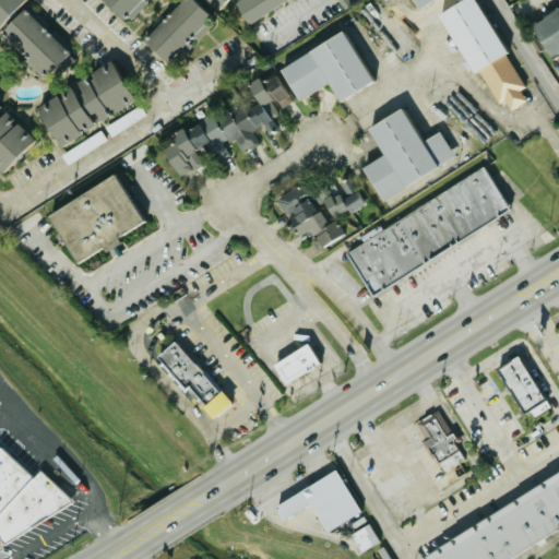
[(0,0),(0,23),(22,0),(0,0)]
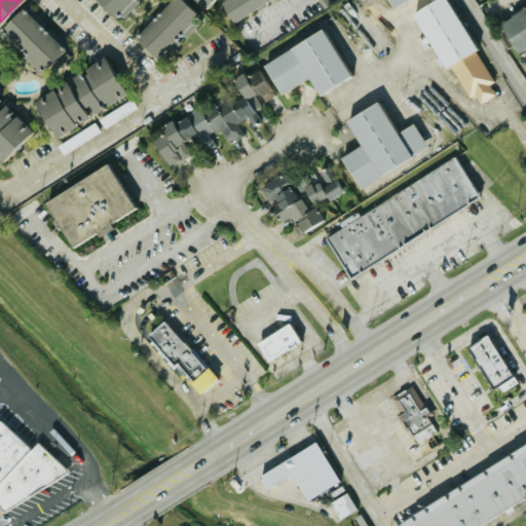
[(138,2),(135,0),(94,0),(94,1),(112,15),(116,10),(125,17),(138,2)]
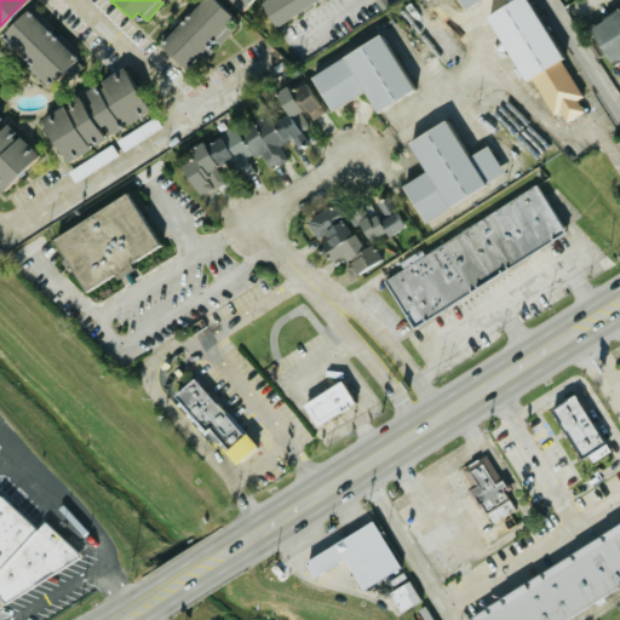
[(183,69),(230,18),(210,0),(199,0),(158,46),(183,69)]
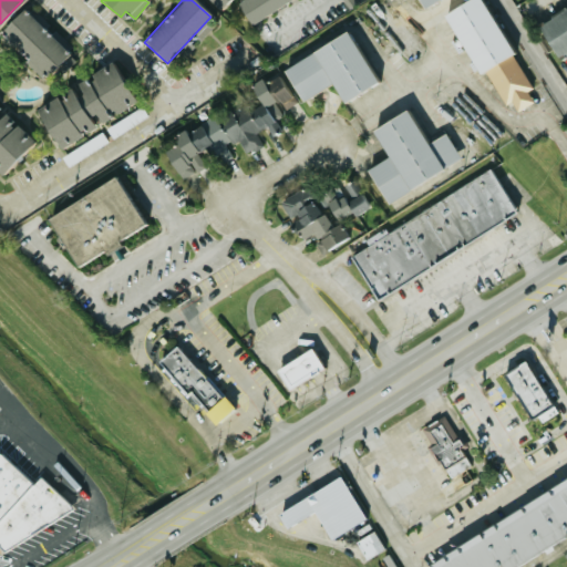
[(210,0),(219,9),(227,0),(210,0)]
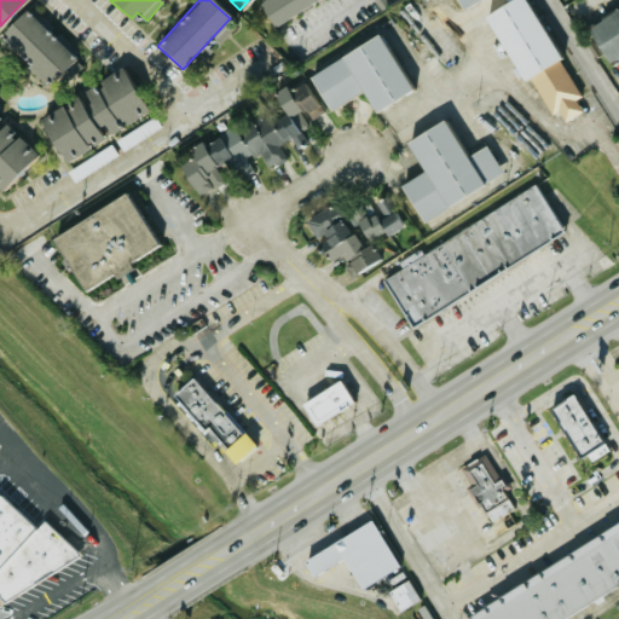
[(258,0),(256,1),(270,25),(317,0),(258,0)]
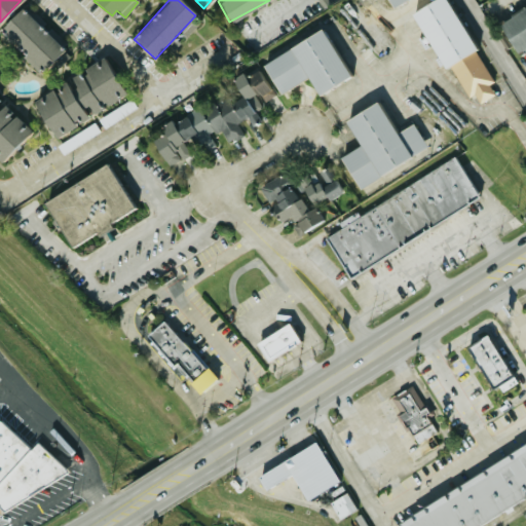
[(385,0),(391,8),(405,0),(385,0)]
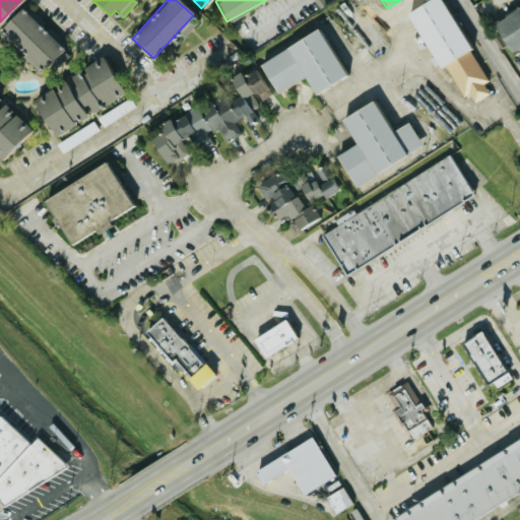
[(427,0),(405,12),(435,69),(445,64),(462,98),(468,93),(473,104),(490,94),(483,83),(485,83),(442,0),(427,0)]
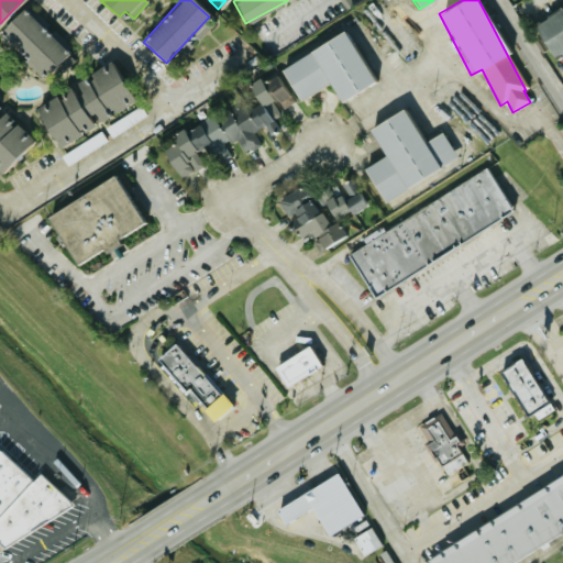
[(562,7),(532,19),(547,54),(562,47),(562,7)]
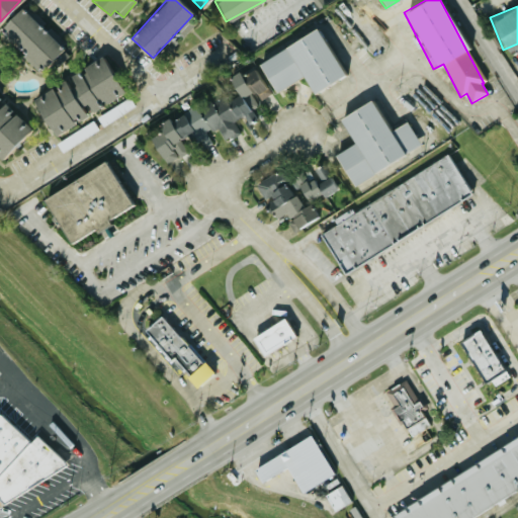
[(0,27),(0,33),(39,71),(61,48),(19,8),(0,27)]
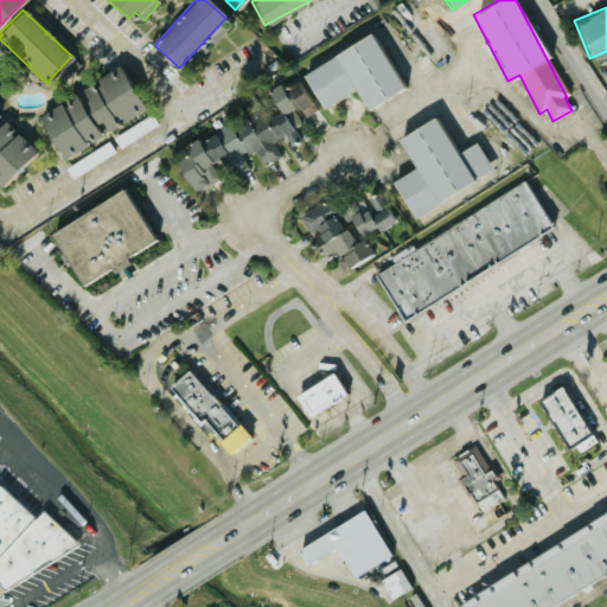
[(320,109),(353,91),(364,109),(401,89),(371,34),(300,72),(320,109)]
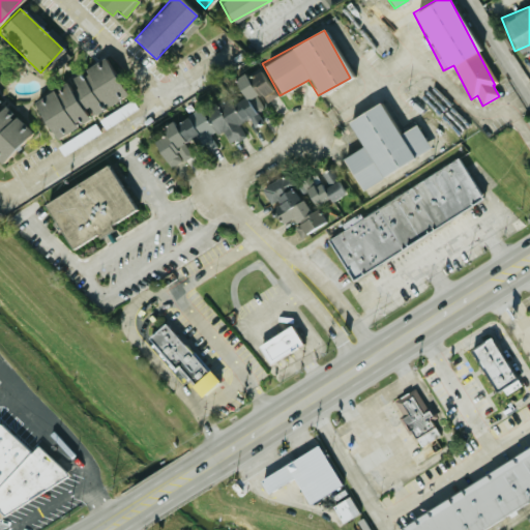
[(51,139),(127,97),(108,59),(30,100),(51,139)]
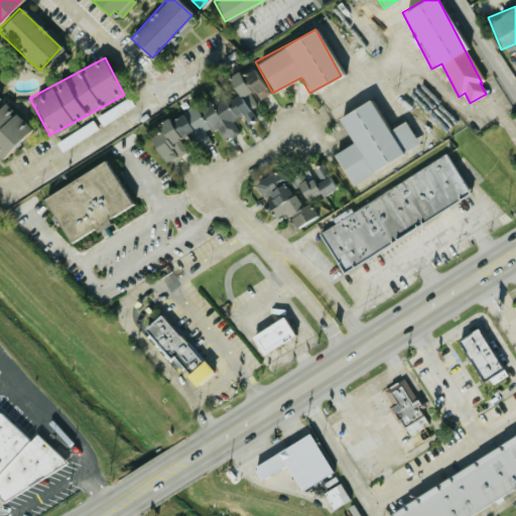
[(235,97),(227,100),(225,96),(151,126),(154,135),(149,137),(160,164),(186,153),(182,144),(219,129),(224,140),(240,134),(234,120),(243,116),(246,124),(257,119),(252,108),(258,106),(256,101),(269,96),(257,67),(227,79),(235,97)]
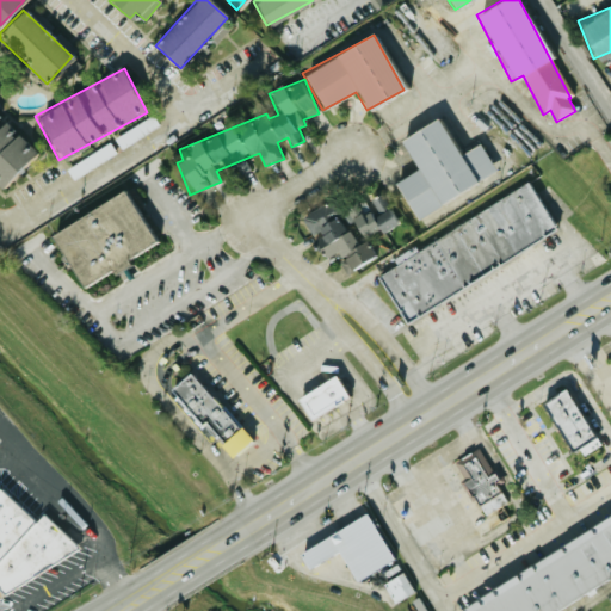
[(38,156),(1,118),(0,118),(0,191),(0,192),(38,156)]
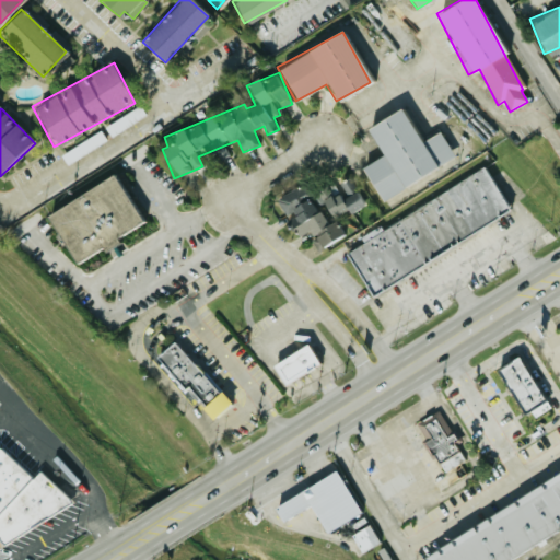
[(365,128),(381,156),(360,167),(378,200),(455,159),(440,131),(419,143),(399,108),(365,128)]
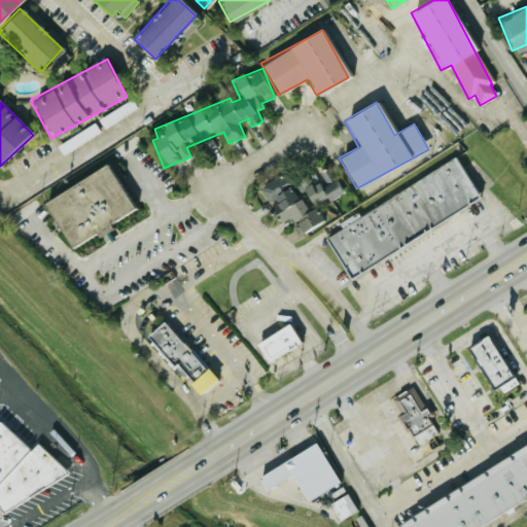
[(323,235),(346,276),(480,202),(457,161),(323,235)]
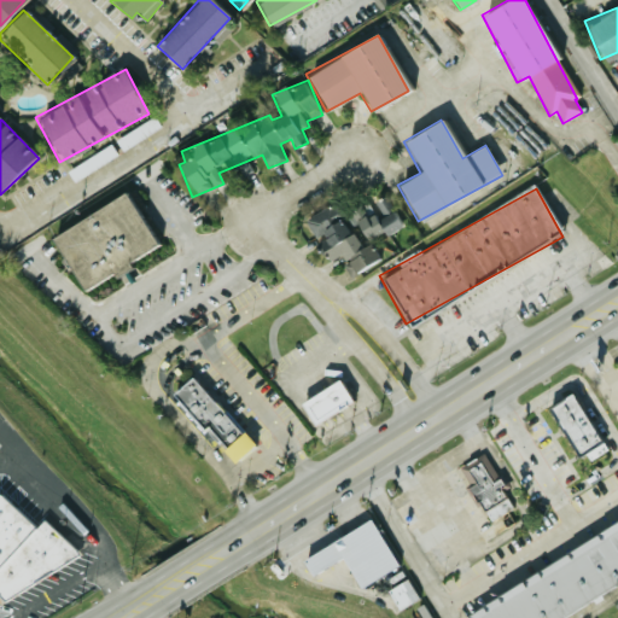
[(128,266),(126,262),(152,246),(123,194),(48,237),(80,292),(128,266)]
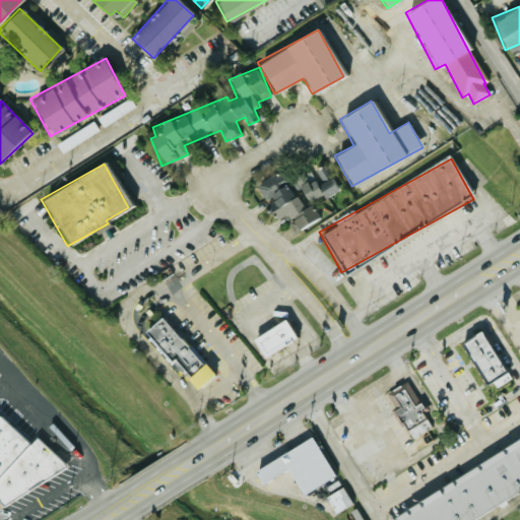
[(316,171),(318,177),(314,178),(311,170),(296,176),(306,203),(338,191),(328,166),(316,171)]
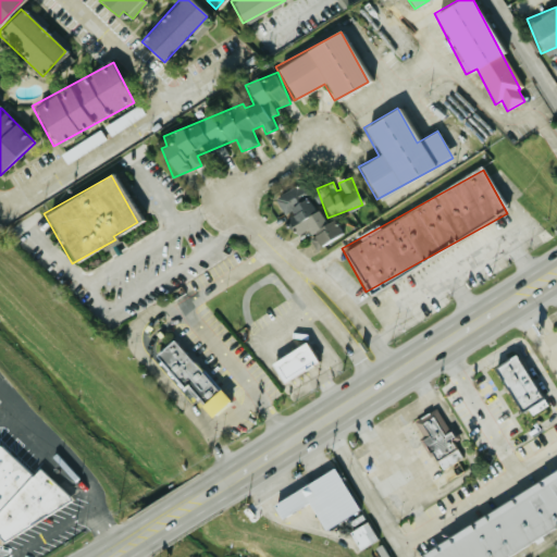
[(275,198),(286,218),(285,218),(296,237),(308,230),(318,247),(342,234),(334,221),(325,226),(301,184),(275,198)]
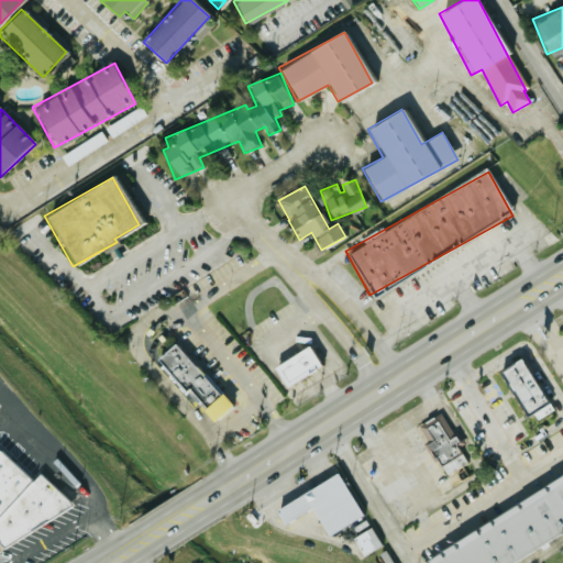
[(184,393),(187,390),(213,421),(229,408),(175,343),(156,360),(184,393)]
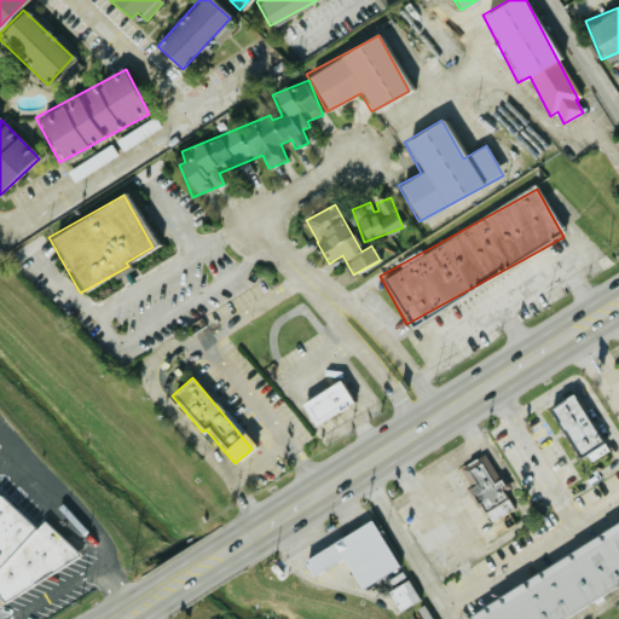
[(299,404),(312,428),(353,404),(339,381),(299,404)]
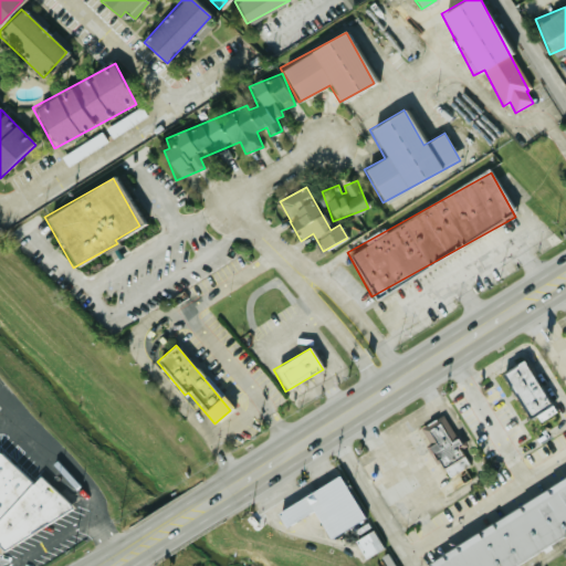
[(525,362),(503,373),(528,420),(537,416),(541,422),(554,416),(525,362)]
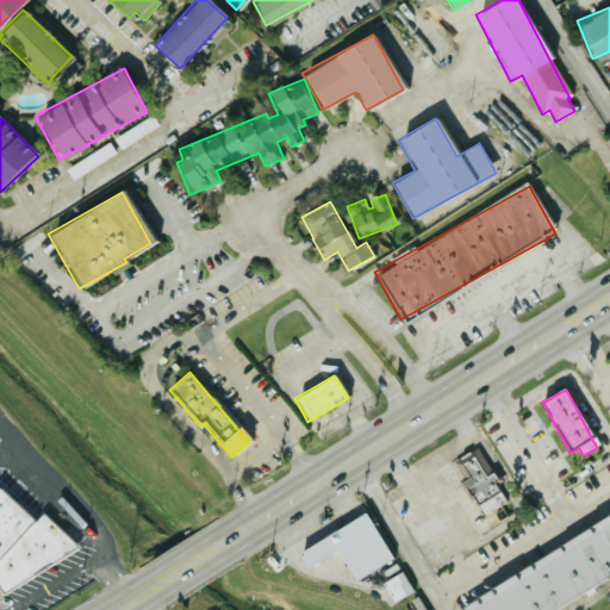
[(506,504),(496,484),(498,481),(480,447),(454,460),(464,480),(481,517),(506,504)]
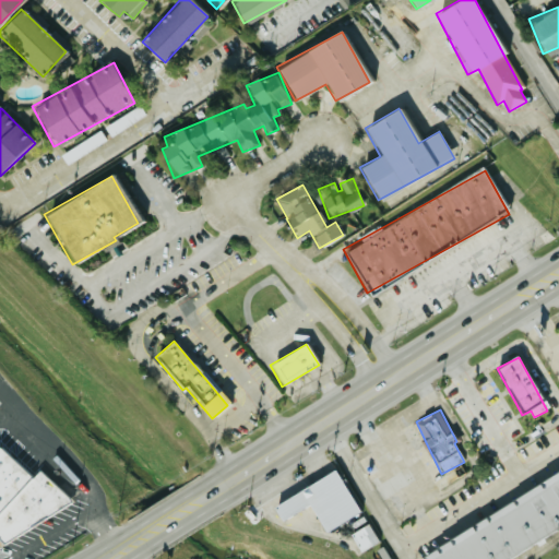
[(0,531),(8,538),(10,543),(84,502),(49,472),(43,475),(12,449),(8,454),(0,458),(0,531)]
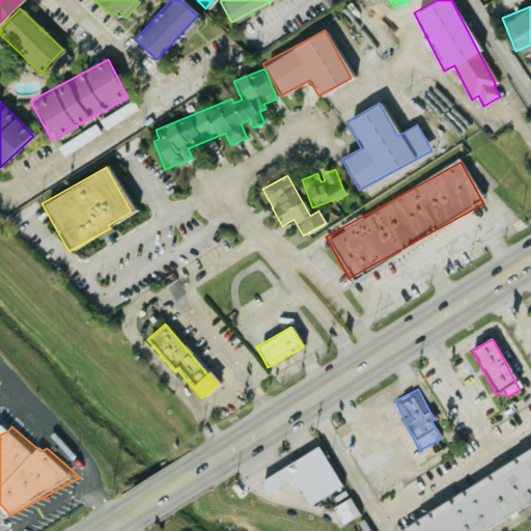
[(312,505),(296,479),(270,495),(262,482),(319,447),(343,485),(312,505)]
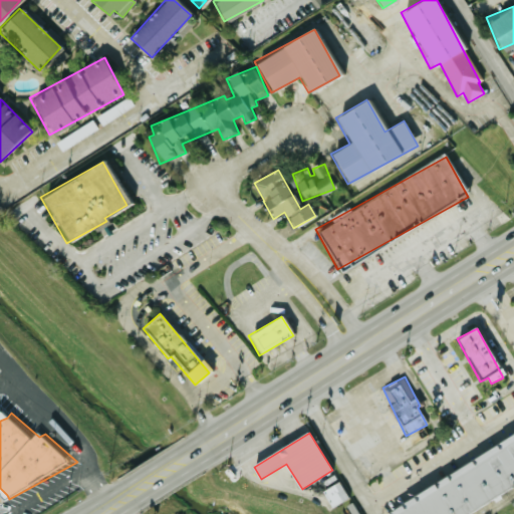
[(513,433),(513,485),(468,513),(387,513),(513,433)]
